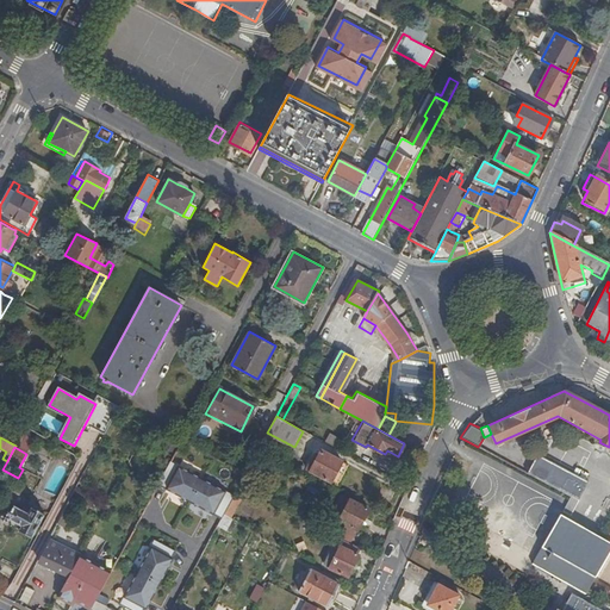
[(315,462),(322,449),(318,448),(311,460),(315,462)]
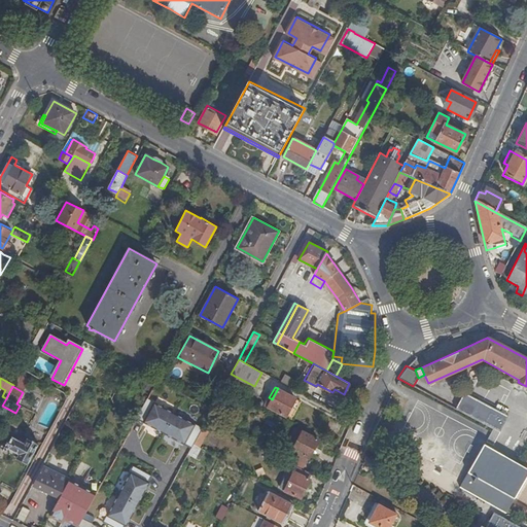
[(272,399),(269,407),(285,415),(295,398),(278,388),(272,399)]
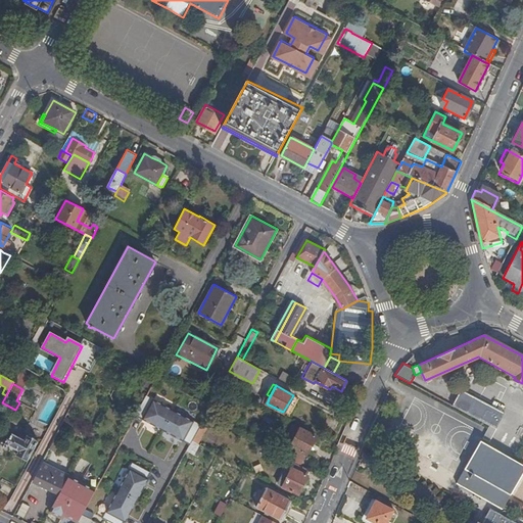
[(470,415),(479,397),(460,387),(452,405),(470,415)]
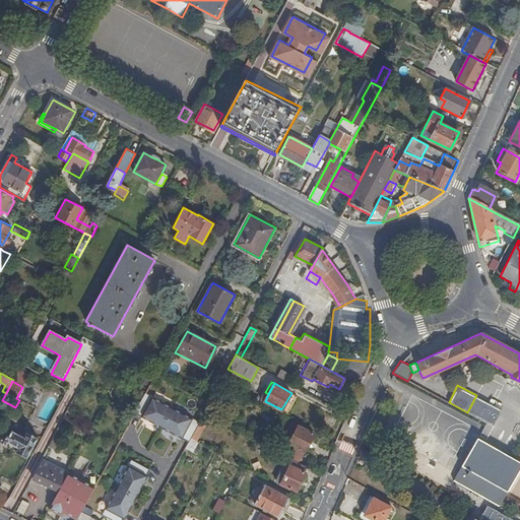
[(297,396),(291,393),(281,409),(287,412),(297,396)]
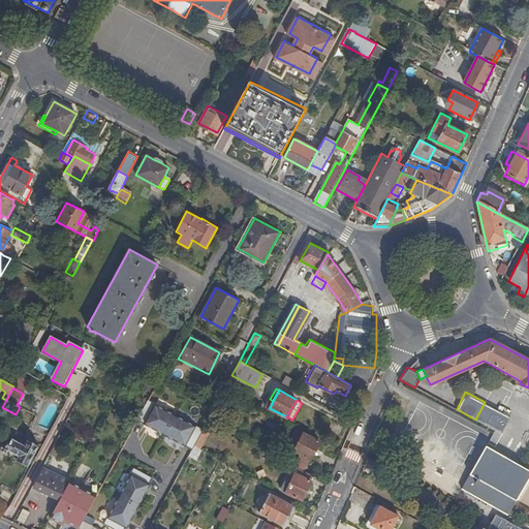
[(163,407),(153,401),(145,416),(150,418),(155,422),(155,423),(167,430),(167,429),(174,432),(178,434),(186,418),(176,413),(179,408),(166,401),(163,407)]
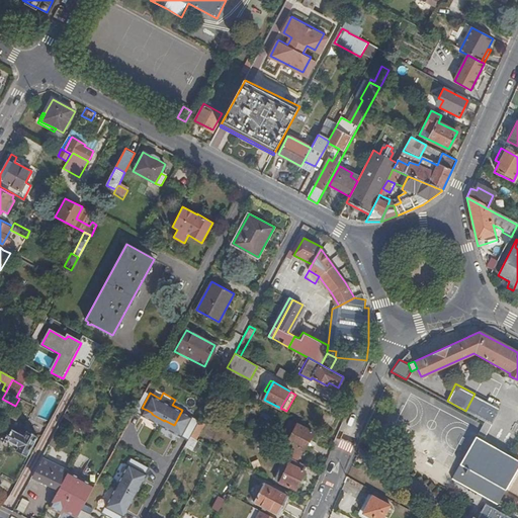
[(499,406),(475,394),(465,411),(484,421),(488,423),(490,423),(499,406)]
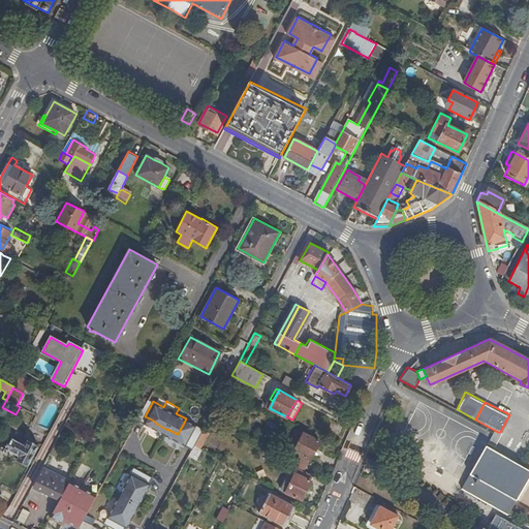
[(298,445),(294,450),(310,459),(319,442),(296,429),(288,440),(298,445)]
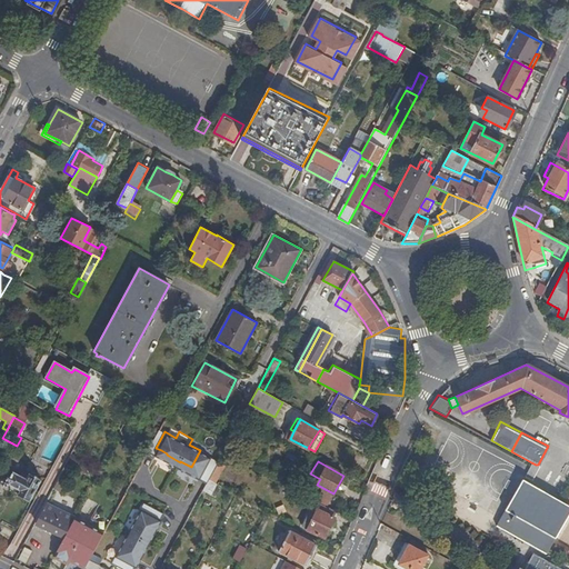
[(529,477),(536,465),(531,462),(525,475),(529,477)]
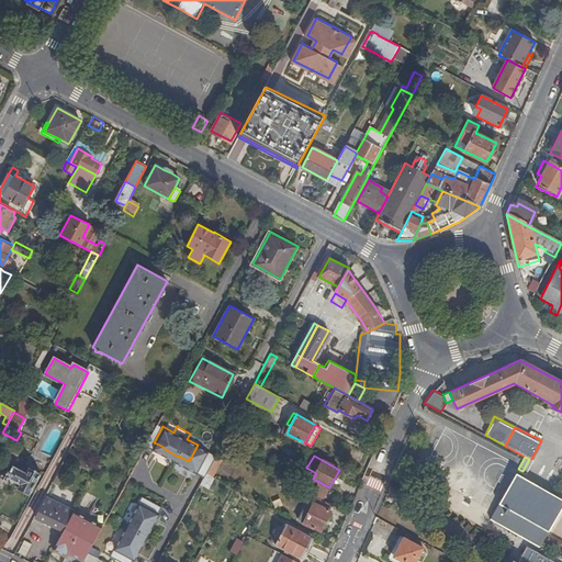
[(27,494),(40,472),(29,465),(25,471),(13,464),(8,473),(6,471),(1,471),(0,472),(0,475),(2,479),(4,479),(7,478),(19,484),(17,489),(27,494)]
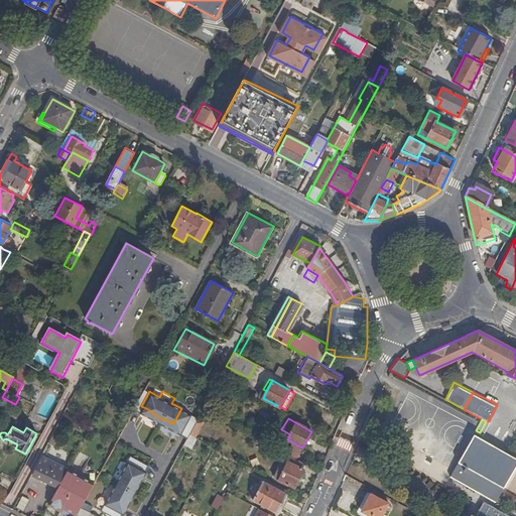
[(55,446),(61,434),(55,431),(49,442),(55,446)]
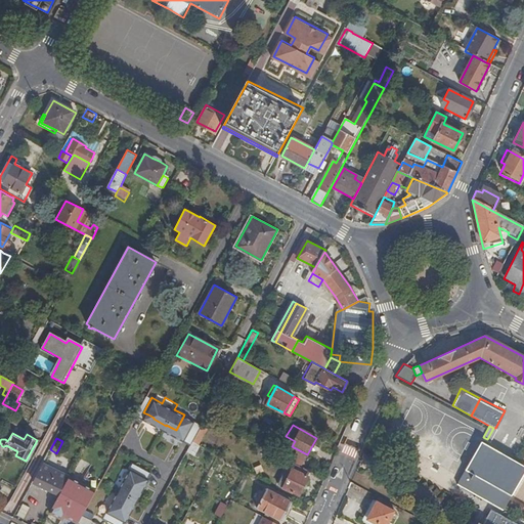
[(455,484),(490,504),(492,498),(506,506),(523,470),(523,465),(479,442),(455,484)]
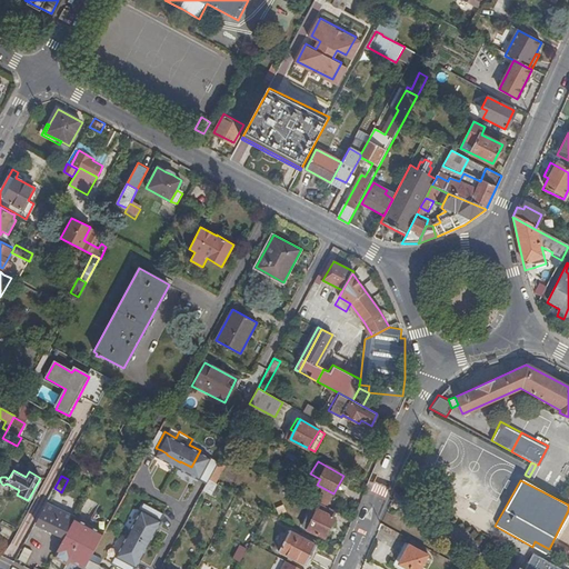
[(333,493),(317,485),(311,497),(325,505),(328,506),(333,493)]
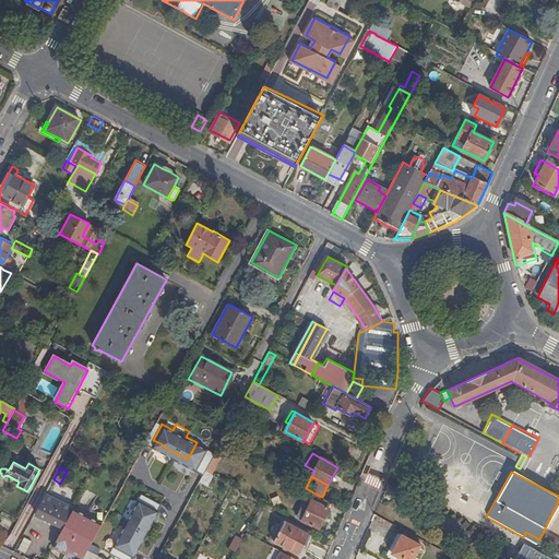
[(163,492),(146,484),(141,495),(135,491),(128,504),(134,508),(128,519),(144,527),(147,522),(151,516),(158,503),(157,503),(161,497),(163,492)]
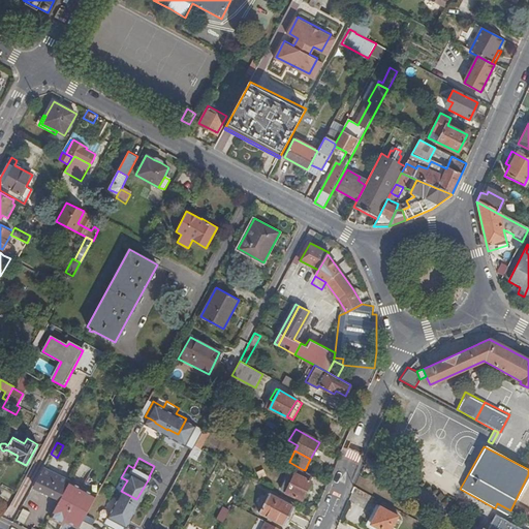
[(55,498),(64,480),(43,469),(33,487),(55,498)]
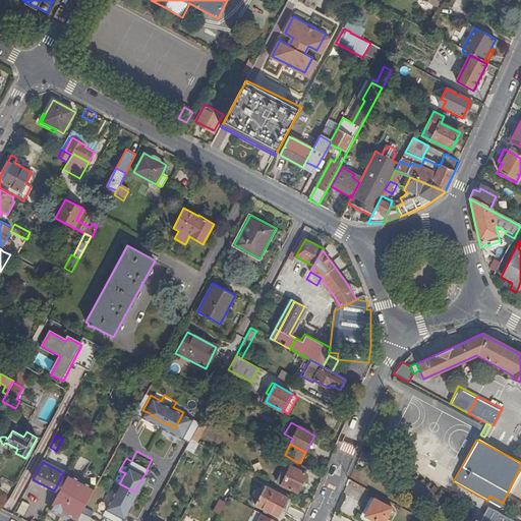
[(305,472),(308,468),(300,463),(297,462),(295,467),(290,464),(281,482),(298,491),(307,473),(305,472)]
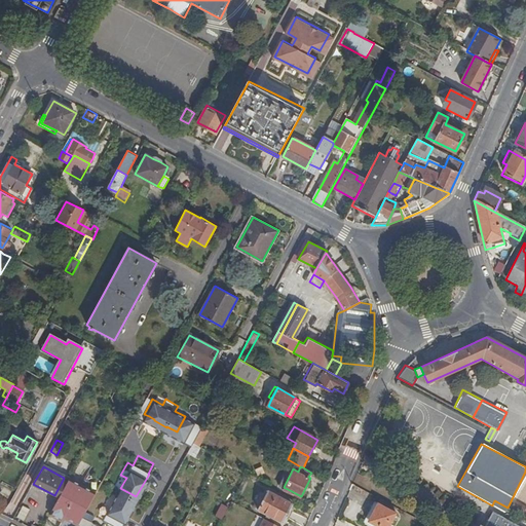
[(81,517),(94,495),(66,482),(48,514),(57,518),(59,514),(64,516),(78,523),(81,517)]
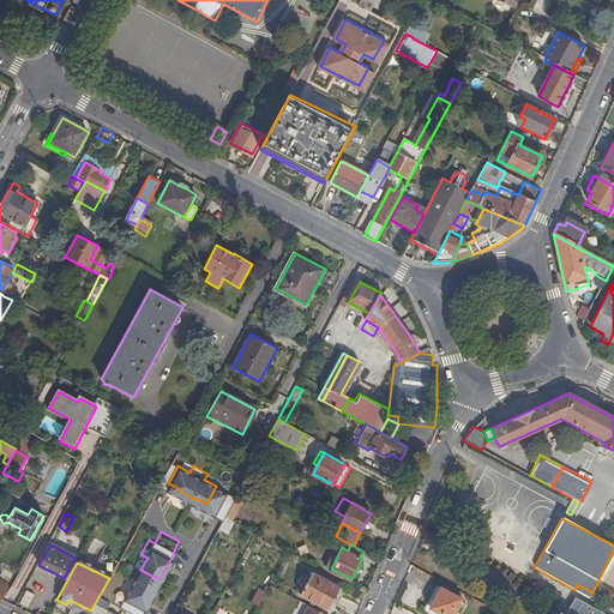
[(158,579),(140,570),(134,582),(127,578),(120,593),(127,596),(120,608),(131,613),(139,613),(142,613),(145,606),(154,593),(152,591),(156,585),(158,579)]
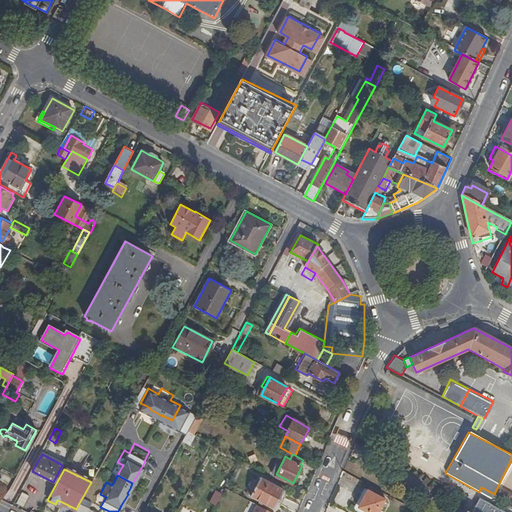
[(282,493),(284,489),(260,478),(250,499),(273,510),(278,502),(282,493)]
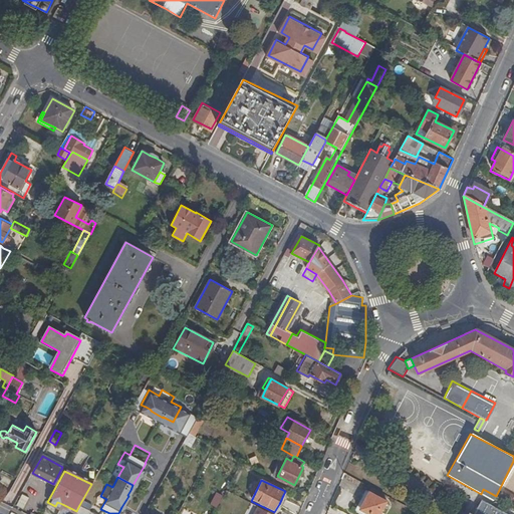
[(483,489),(481,494),(493,500),(496,496),(483,489)]
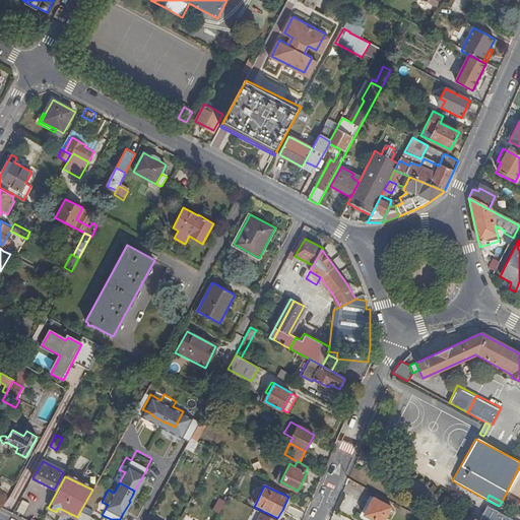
[(368,508),(373,499),(368,496),(356,517),(361,519),(370,519),(366,518),(363,516),(368,508)]
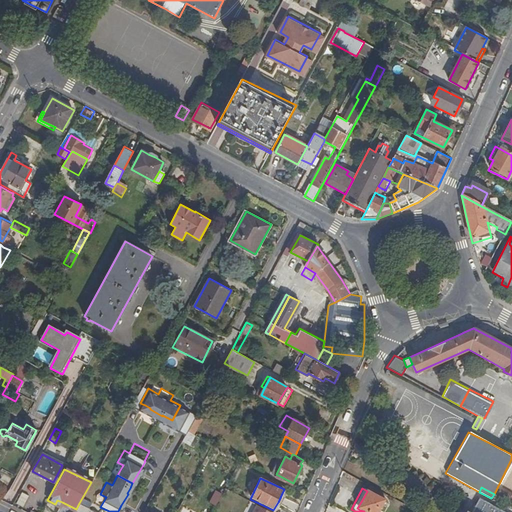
[(217,490),(213,498),(218,500),(222,492),(217,490)]
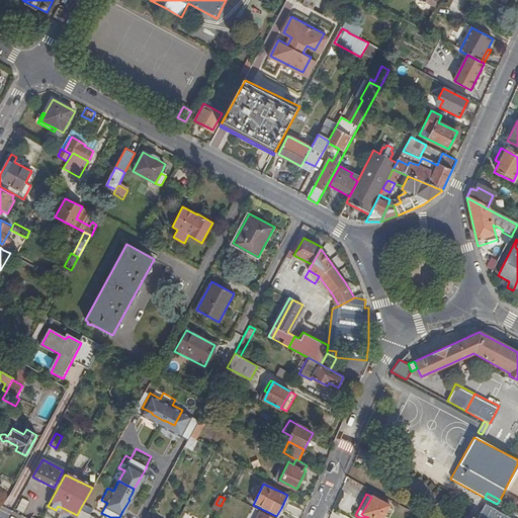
[(381,517),(389,506),(371,497),(366,506),(369,508),(364,516),(368,517),(381,517)]
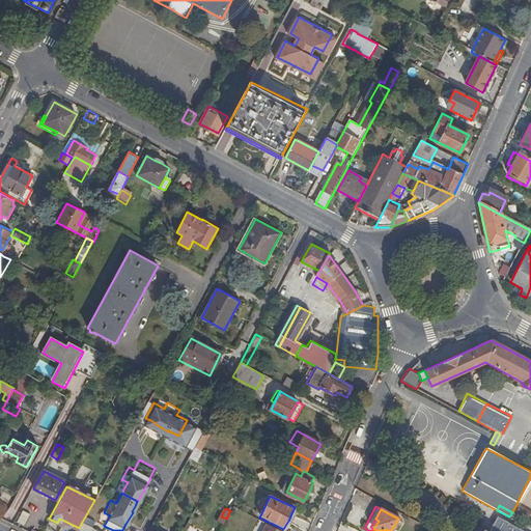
[(523,530),(496,516),(486,530),(485,530),(481,528),(479,530),(523,530)]
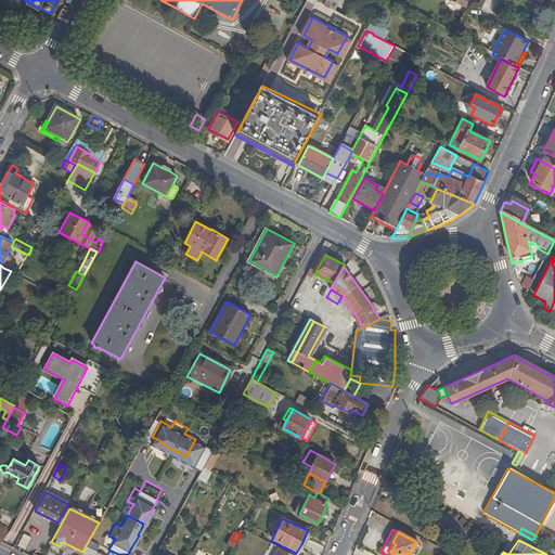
[(80,554),(92,554),(95,551),(86,545),(82,552),(80,554)]
